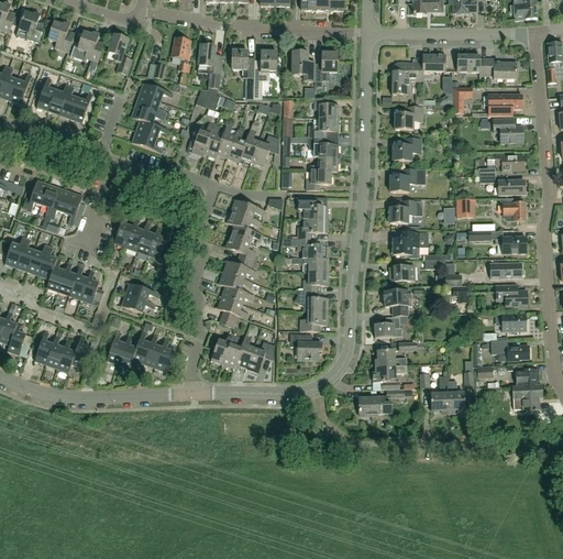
[(0,28),(9,31),(15,11),(8,9),(10,2),(4,0),(3,2),(0,1),(0,28)]
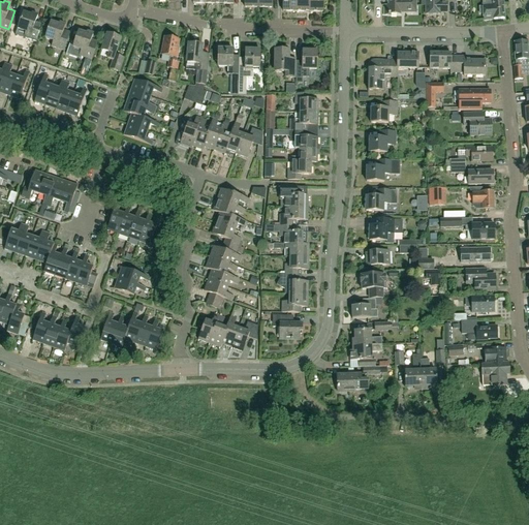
[(282,0),(282,8),(297,8),(297,0),(282,0)]
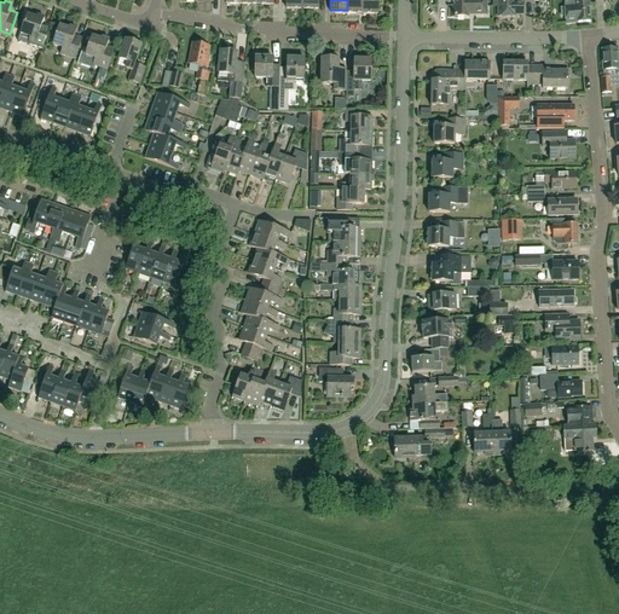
[(347,0),(347,10),(363,10),(362,0),(347,0)]
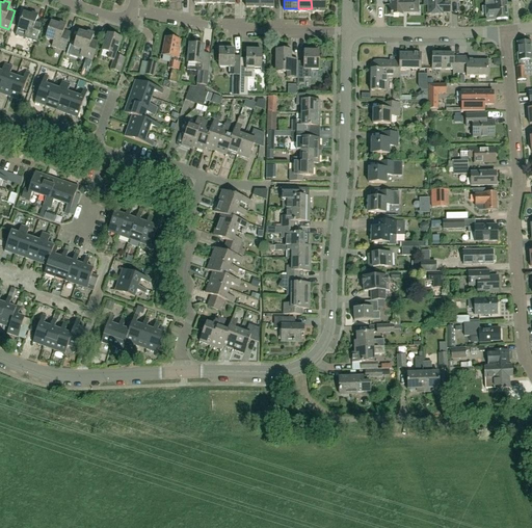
[(311,0),(312,8),(325,9),(324,0),(311,0)]
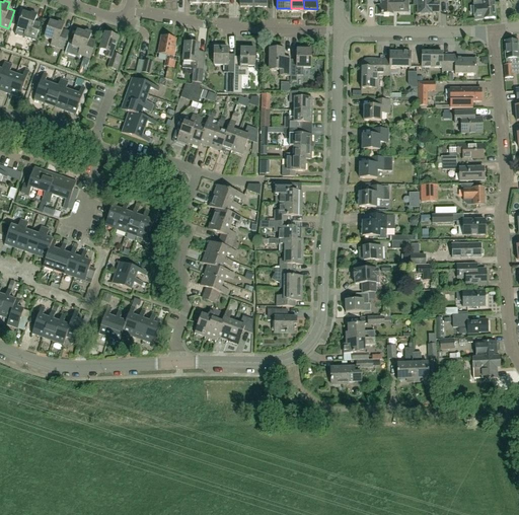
[(381,0),(381,2),(376,2),(376,10),(392,10),(392,9),(408,9),(408,0),(381,0)]
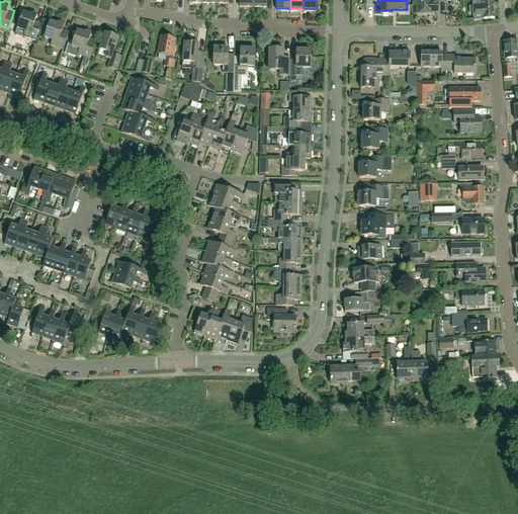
[(416,0),(416,11),(431,11),(431,9),(438,9),(438,0),(416,0)]
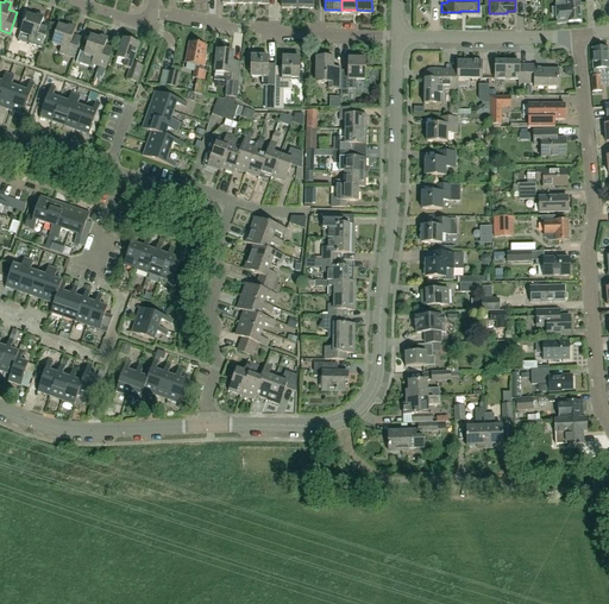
[(556,19),(557,19),(581,17),(578,0),(557,0),(557,1),(554,1),(554,4),(552,4),(552,11),(556,11),(556,19)]
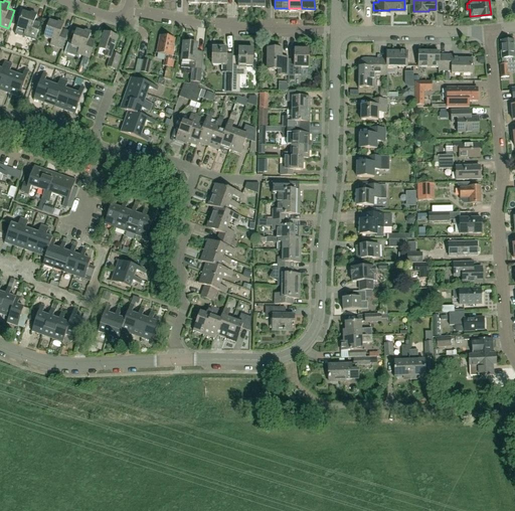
[(24,28),(23,33),(34,37),(40,19),(34,17),(36,11),(30,9),(30,12),(22,9),(17,25),(24,28)]
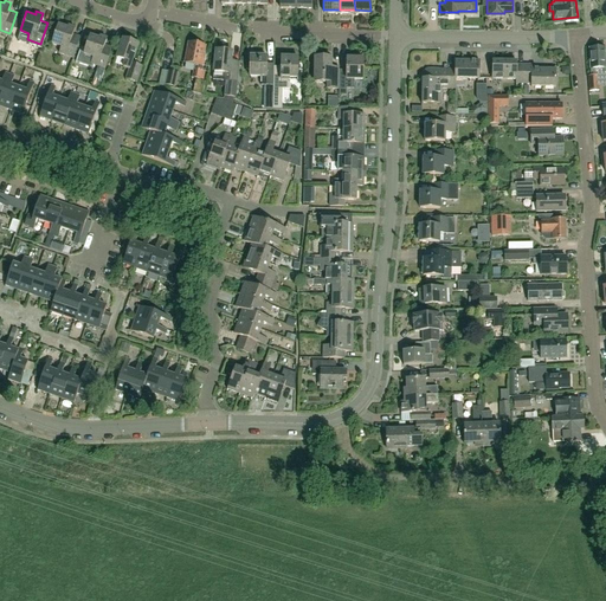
[(60,44),(58,50),(72,55),(79,33),(72,31),(75,25),(68,23),(68,25),(58,21),(52,40),(60,44)]
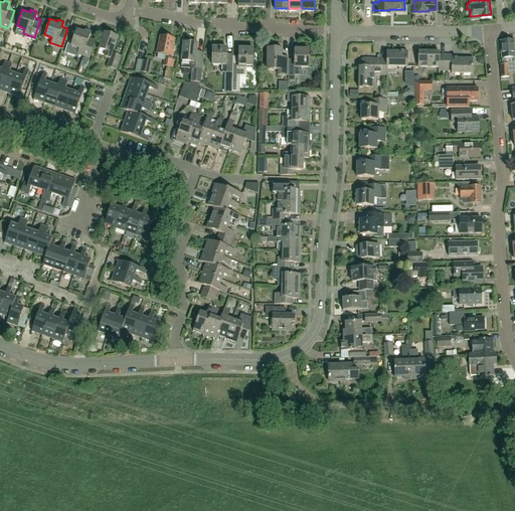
[(89,55),(95,38),(89,35),(91,30),(84,28),(84,30),(76,27),(70,43),(78,46),(76,51),(89,55)]
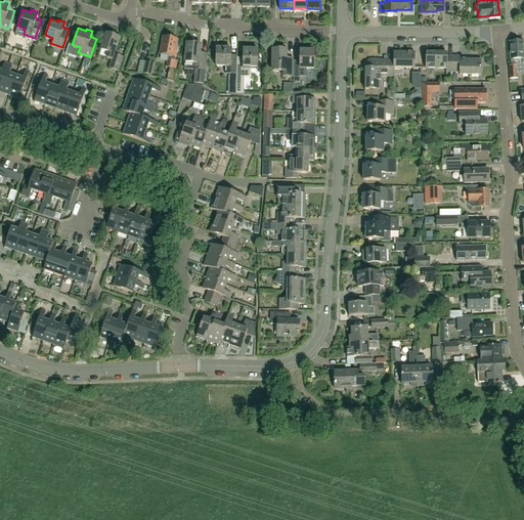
[(120,33),(114,31),(114,33),(105,31),(100,47),(107,49),(106,55),(112,56),(108,65),(118,68),(122,54),(114,51),(120,33)]
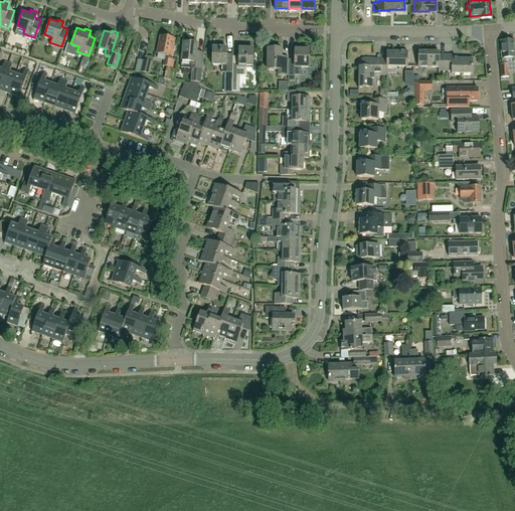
[(174,44),(172,43),(174,35),(161,32),(158,50),(165,51),(165,55),(164,63),(170,64),(172,56),(170,56),(171,52),(172,52),(174,44)]
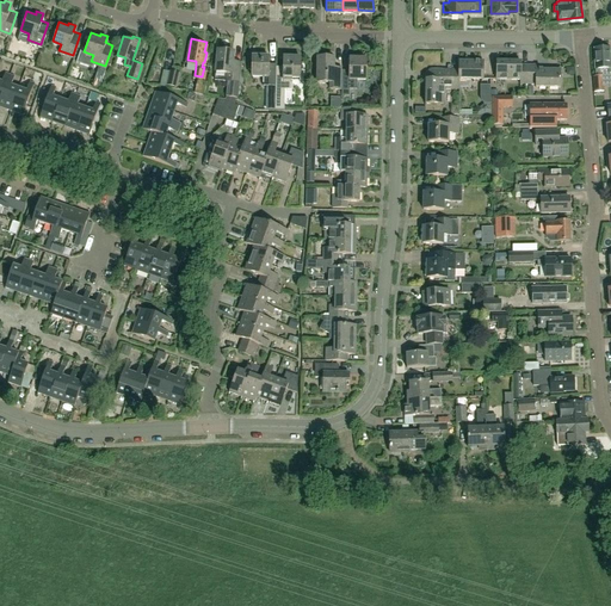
[(594,45),(596,73),(592,73),(594,88),(604,87),(603,76),(610,75),(610,49),(610,44),(594,45)]
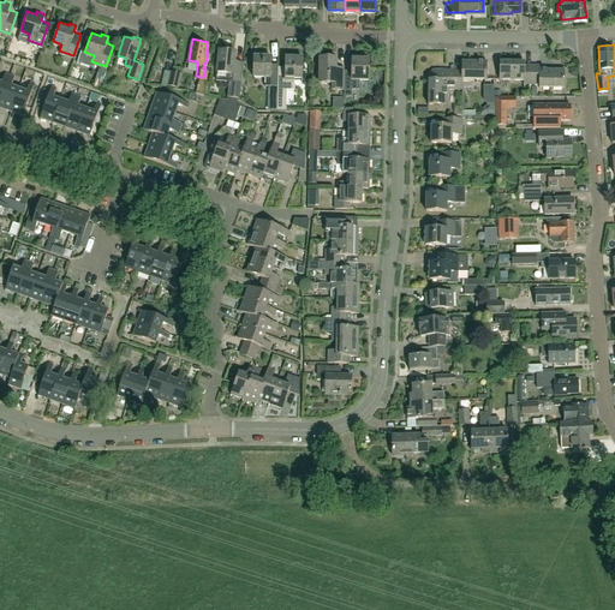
[(237,48),(218,46),(215,70),(216,70),(216,76),(226,77),(226,78),(232,79),(231,93),(239,94),(240,81),(243,59),(236,58),(237,48)]
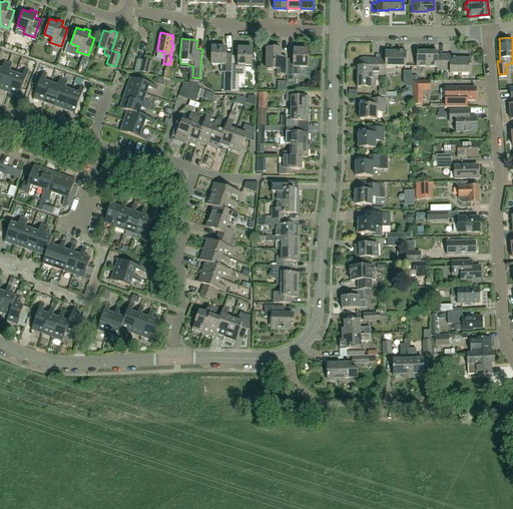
[(230,69),(231,57),(231,56),(225,56),(225,44),(223,44),(222,41),(214,41),(213,44),(212,44),(211,46),(208,46),(207,55),(211,56),(211,61),(221,61),(221,69),(230,69)]
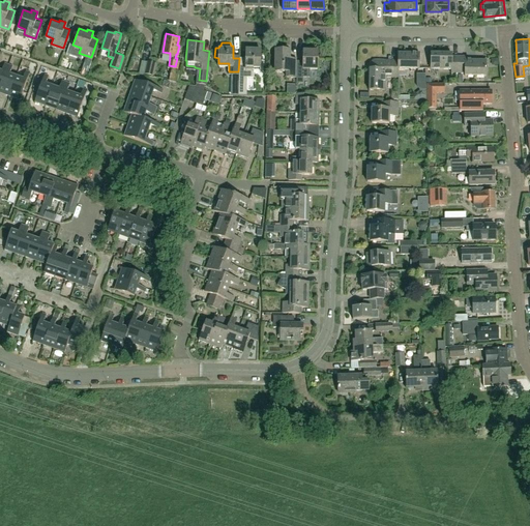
[(260,47),(246,47),(245,59),(239,59),(238,71),(239,71),(238,83),(244,83),(244,75),(253,75),(254,67),(260,67),(260,47)]
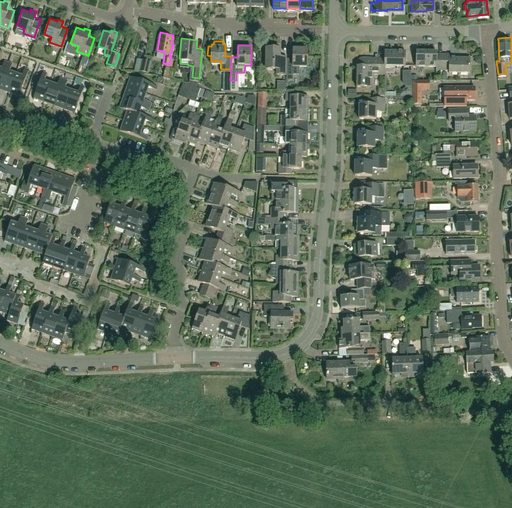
[(287,77),(287,59),(287,56),(280,56),(280,46),(266,45),(265,66),(276,67),(276,72),(286,72),(286,77),(287,77)]
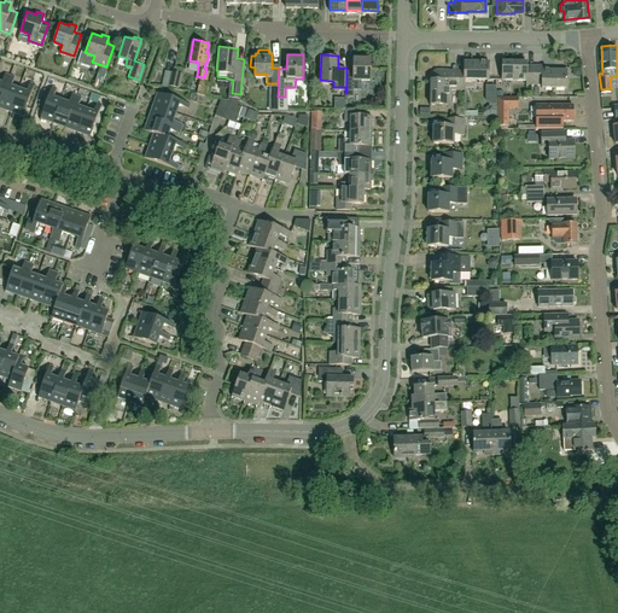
[(353,71),(347,71),(347,93),(353,93),(353,87),(361,87),(361,77),(369,77),(371,56),(353,56),(353,71)]
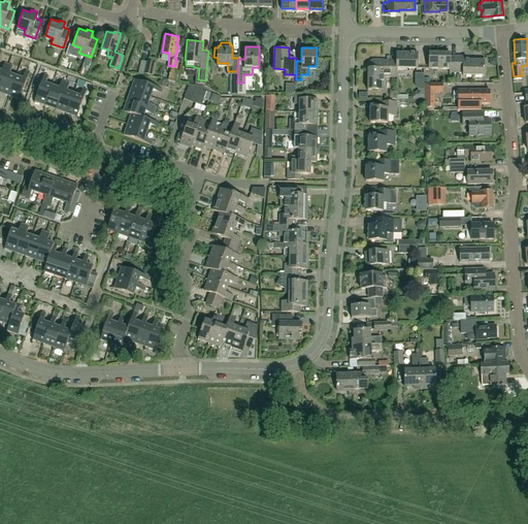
[(390,57),(389,73),(396,73),(397,65),(418,65),(418,50),(397,50),(397,57),(390,57)]
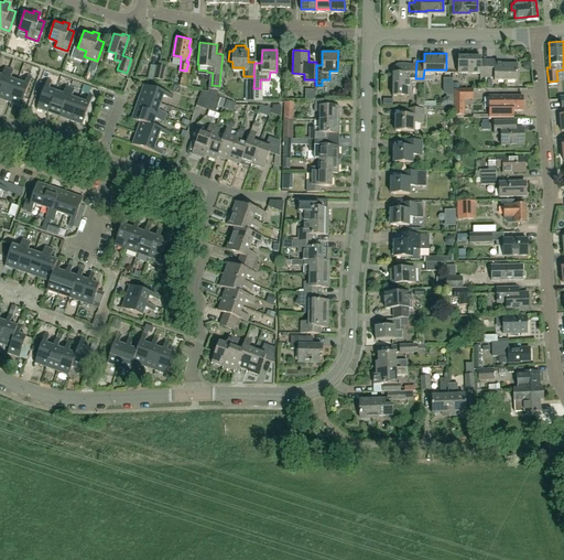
[(488,74),(488,57),(480,57),(480,54),(458,54),(458,70),(480,71),(480,74),(488,74)]
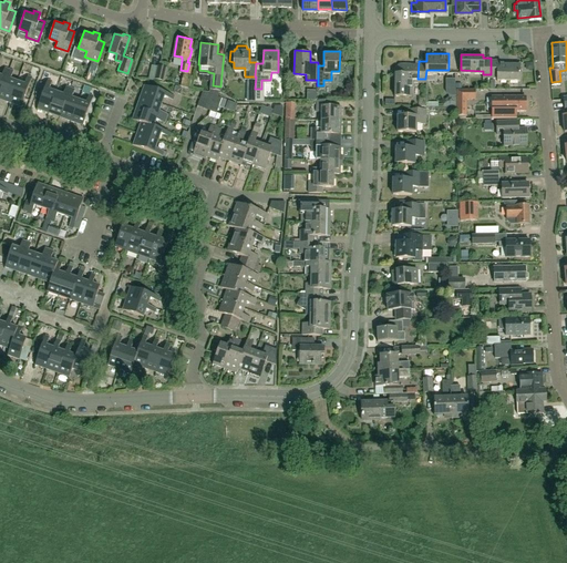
[(497,58),(491,58),(491,74),(497,74),(497,78),(519,78),(519,61),(497,61),(497,58)]
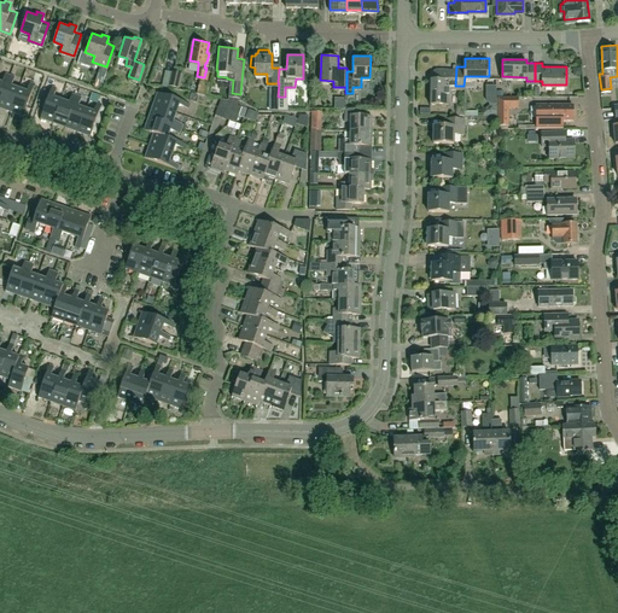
[(455,86),(456,66),(436,66),(432,70),(432,76),(431,76),(430,101),(448,101),(449,86),(455,86)]
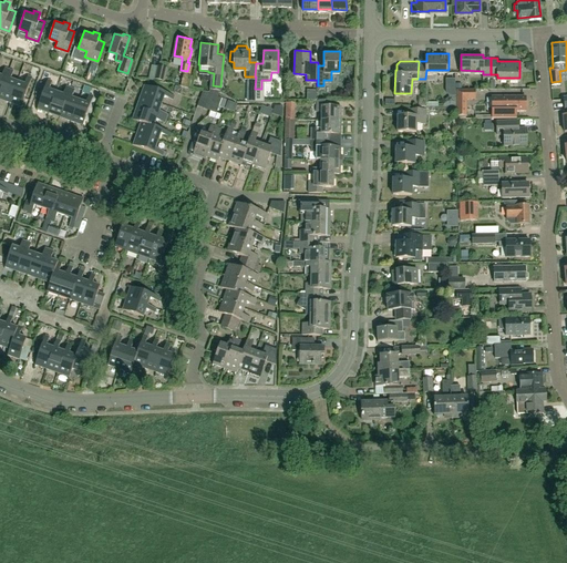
[(164,78),(167,64),(158,62),(158,64),(152,63),(148,77),(154,78),(155,75),(164,78)]
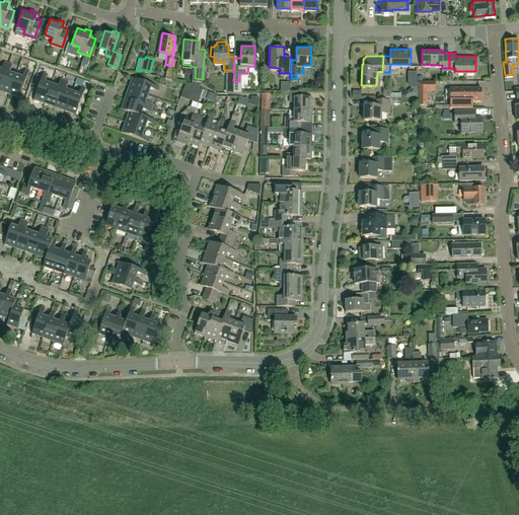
[(7,60),(0,81),(0,88),(8,91),(15,72),(9,70),(12,62),(7,60)]
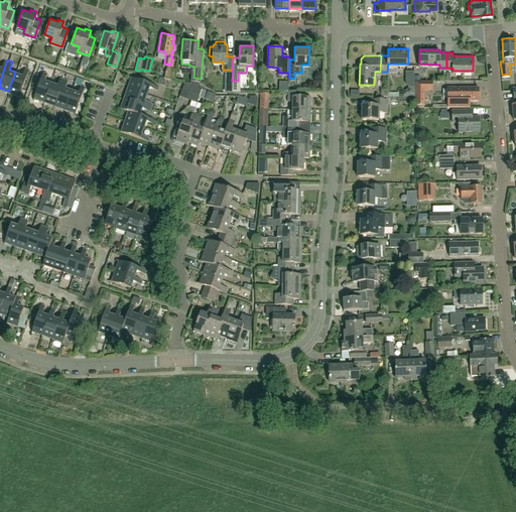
[(22,74),(15,72),(8,91),(19,95),(28,68),(24,66),(22,74)]
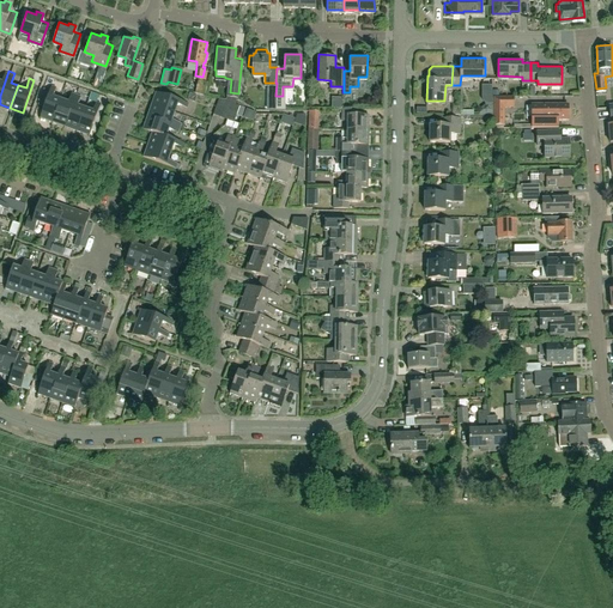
[(52,120),(60,96),(52,93),(55,84),(50,83),(38,115),(52,120)]
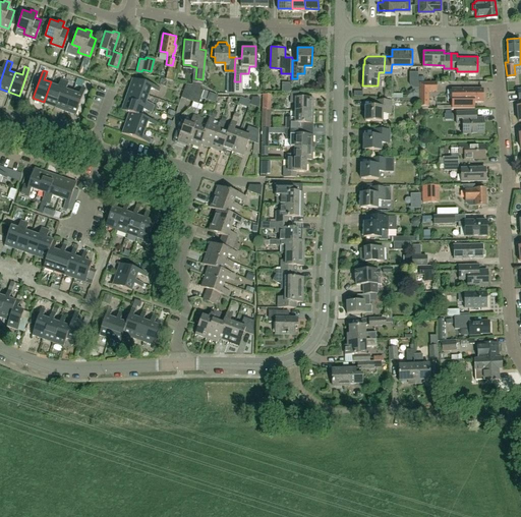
[(77,75),(75,81),(81,83),(83,77),(77,75)]
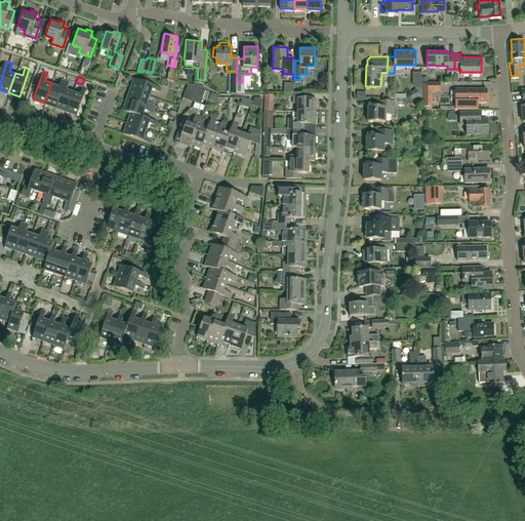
[(132,76),(128,86),(149,93),(152,86),(160,89),(161,85),(132,76)]
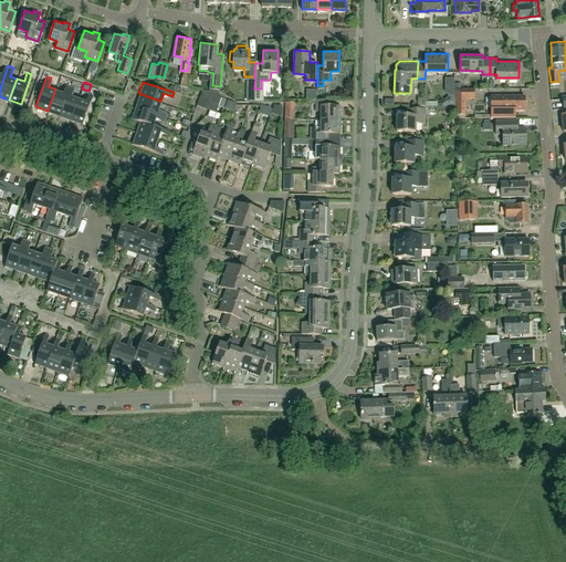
[(55,89),(48,111),(59,114),(70,84),(65,83),(62,92),(55,89)]
